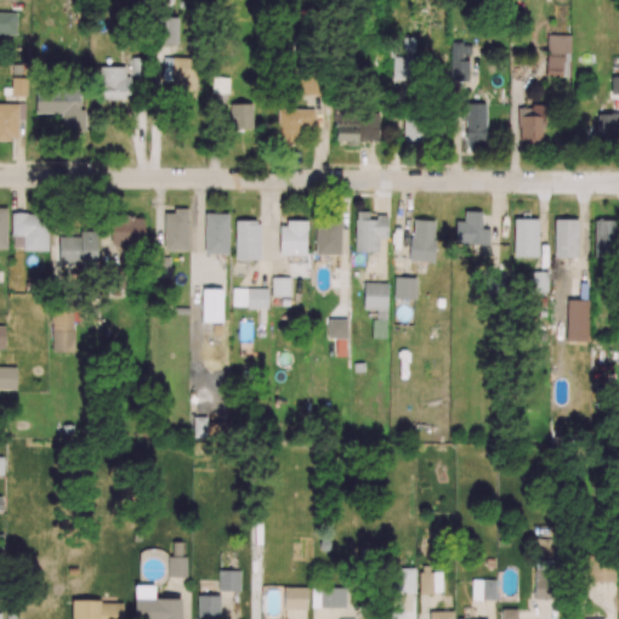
[(176,213),(176,209),(189,209),(189,250),(166,250),(166,213),(176,213)]
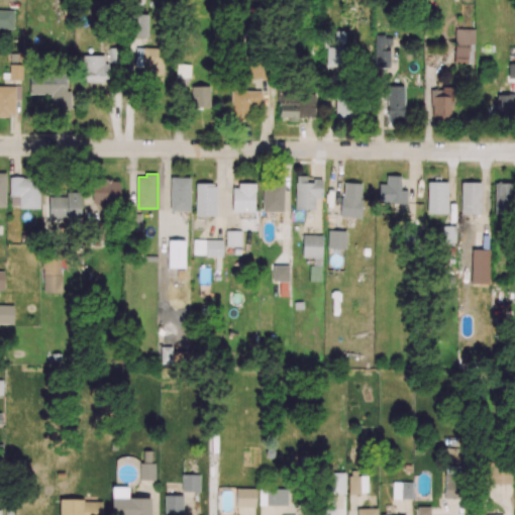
[(172,178),(172,211),(191,211),(191,178),(172,178)]
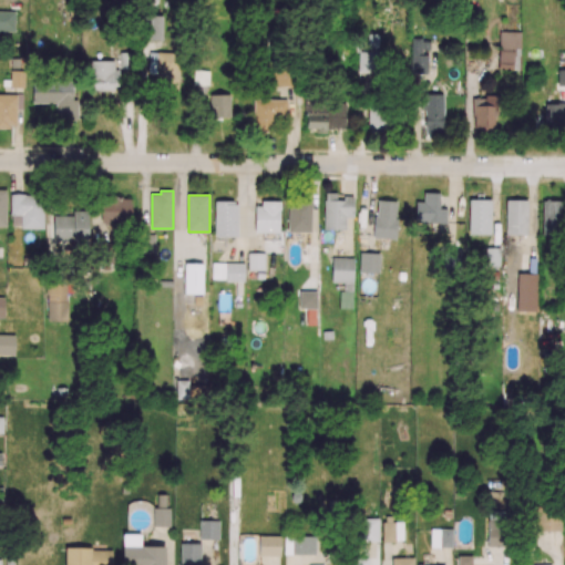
[(471,201),(470,234),(492,234),(492,201),(471,201)]
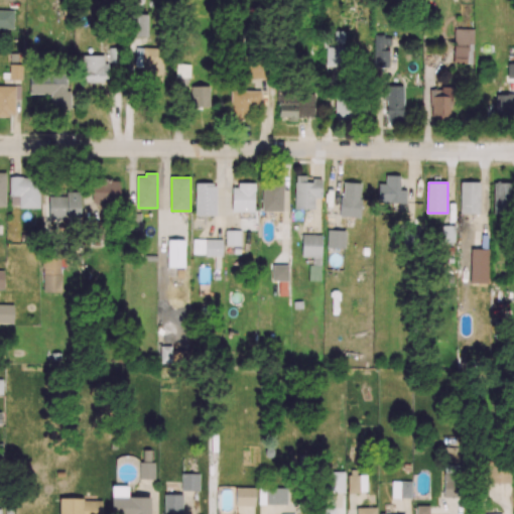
[(214,185),(214,183),(197,183),(197,216),(217,216),(218,185),(214,185)]
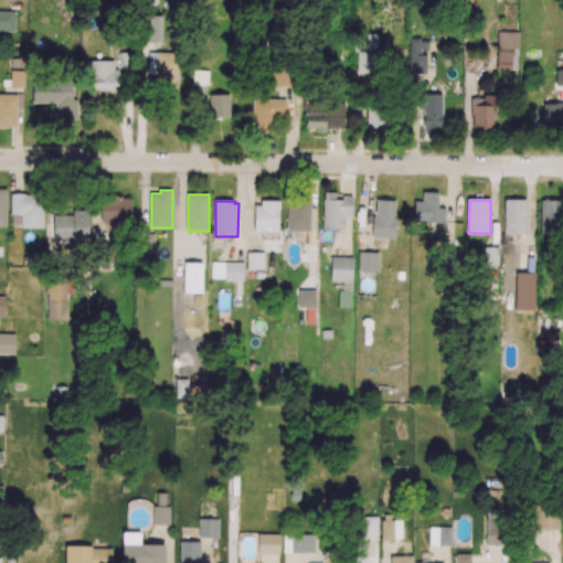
[(361,253),(360,272),(379,272),(380,254),(361,253)]
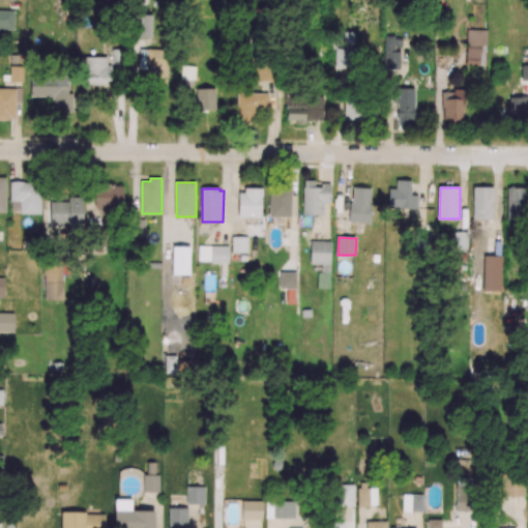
[(191,246),(174,246),(174,275),(191,275),(191,246)]
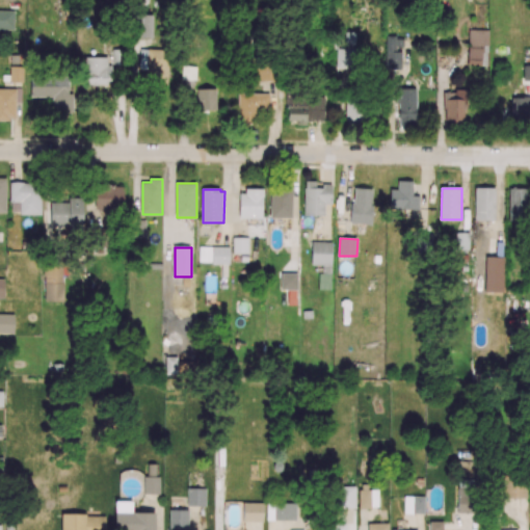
[(0,315),(0,334),(15,334),(15,315),(0,315)]
